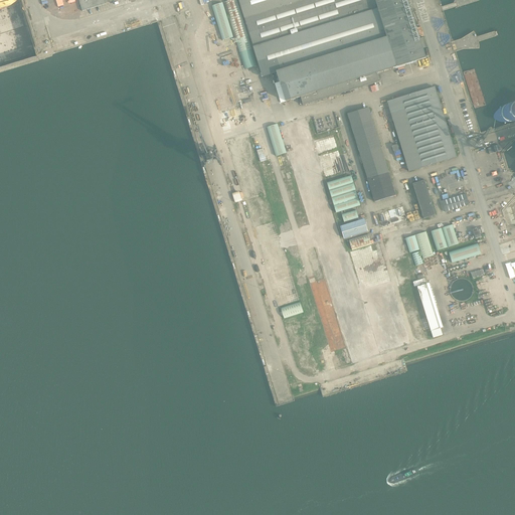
[(106,4),(104,0),(78,0),(82,11),(106,4)]
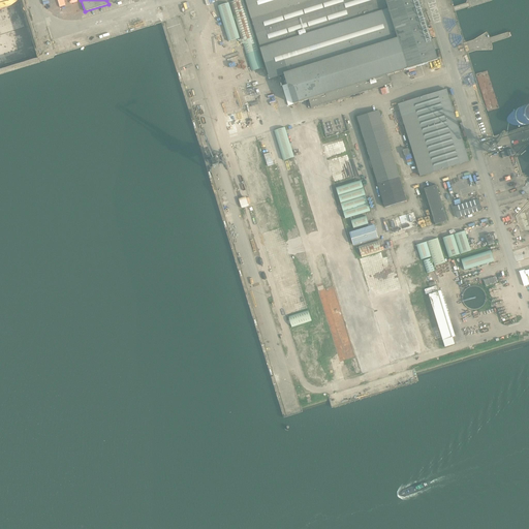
[(243,0),(239,0),(230,3),(251,72),(263,68),(243,0)]
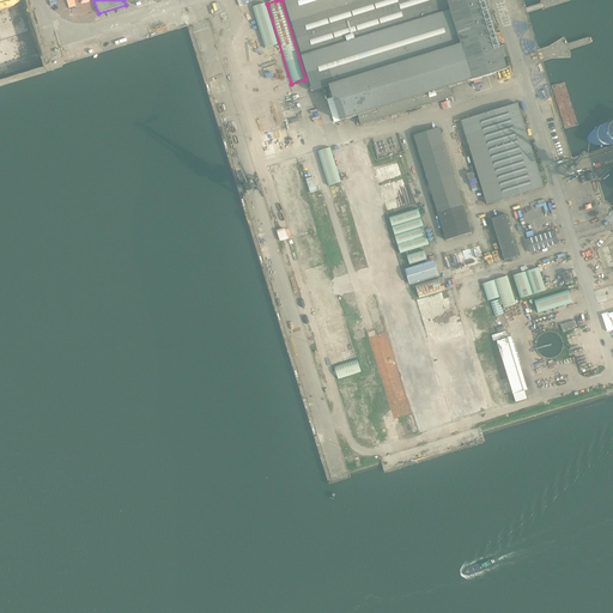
[(486,0),(284,0),(313,92),(323,89),(334,122),(358,115),(360,126),(453,97),(450,87),(508,70),(486,0)]
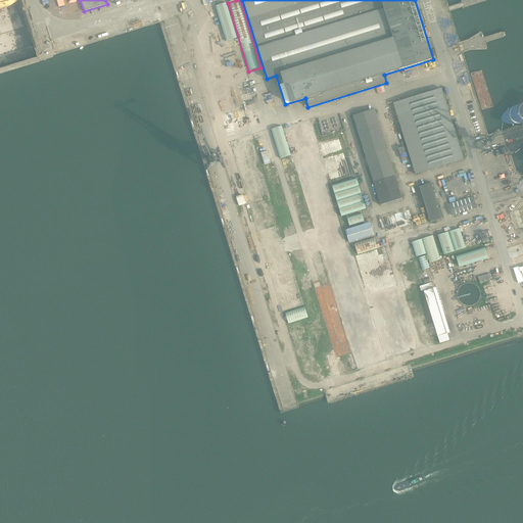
[(227,3),(216,6),(226,42),(237,38),(227,3)]
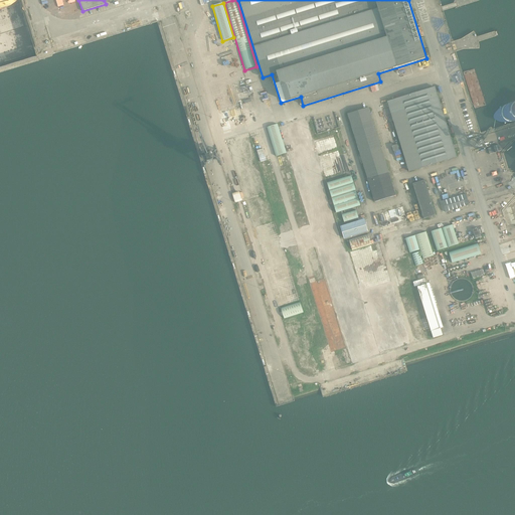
[(229,75),(212,80),(219,111),(237,106),(229,75)]
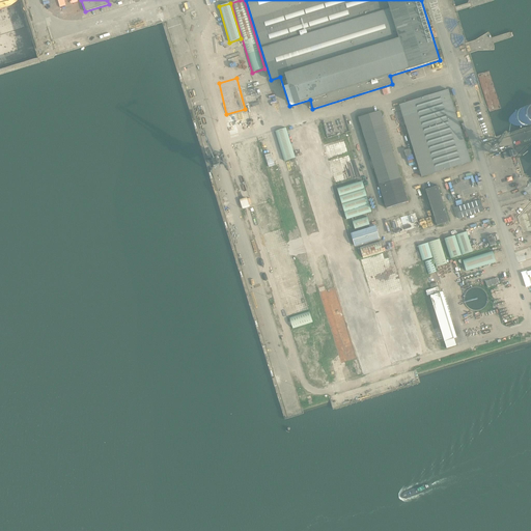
[(471,162),(449,89),(399,105),(422,177),(471,162)]
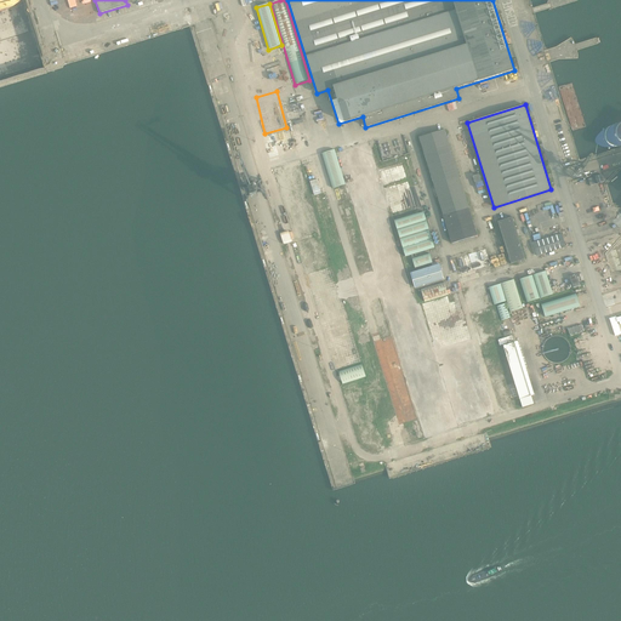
[(451,243),(478,235),(445,129),(419,137),(451,243)]
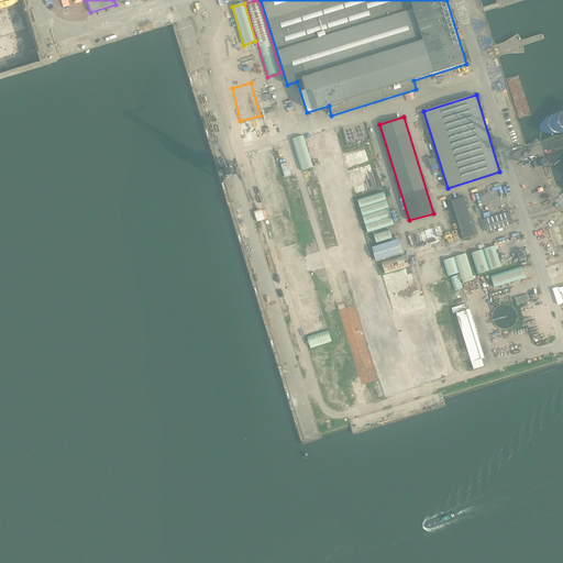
[(304,136),(293,140),(302,172),(313,168),(304,136)]
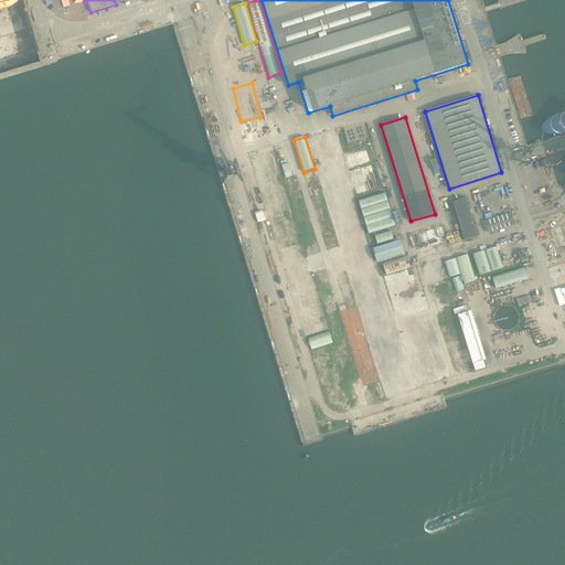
[(366,150),(347,156),(350,169),(371,162),(366,150)]
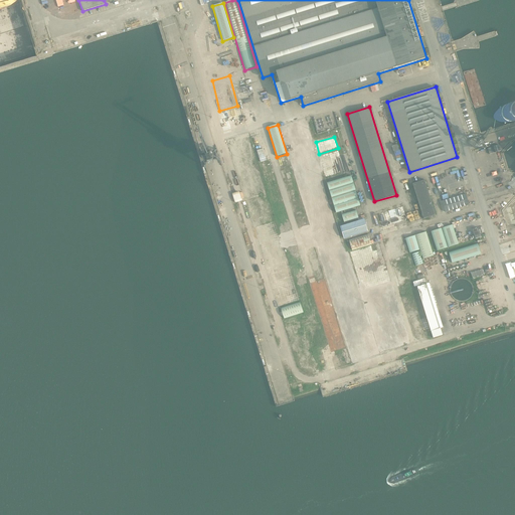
[(334,168),(324,171),(326,176),(342,172),(341,166),(334,168)]
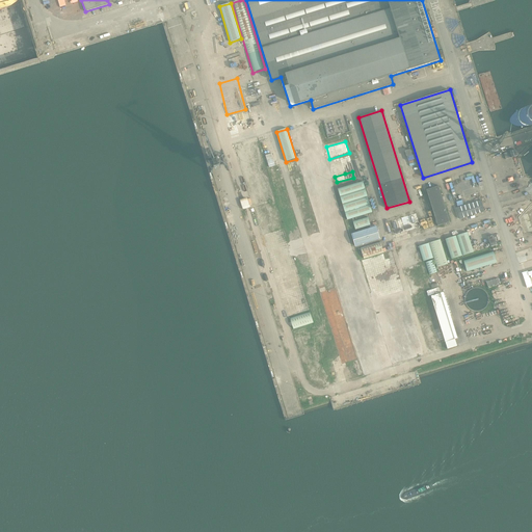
[(363,181),(338,189),(348,220),(373,213),(363,181)]
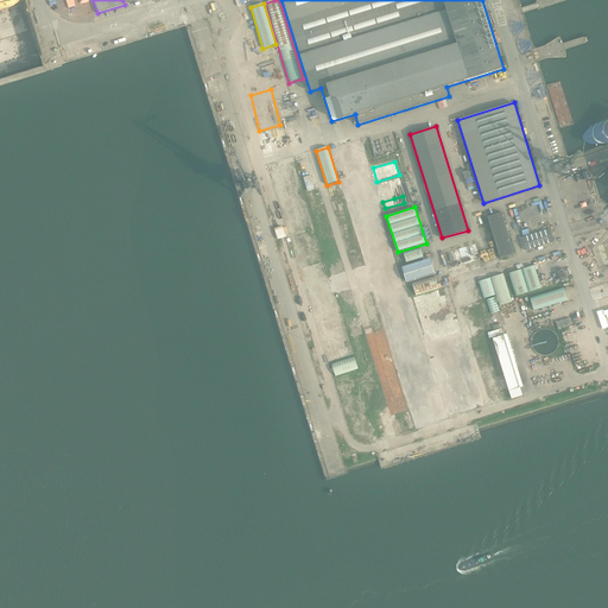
[(487,216),(500,258),(514,253),(501,213),(487,216)]
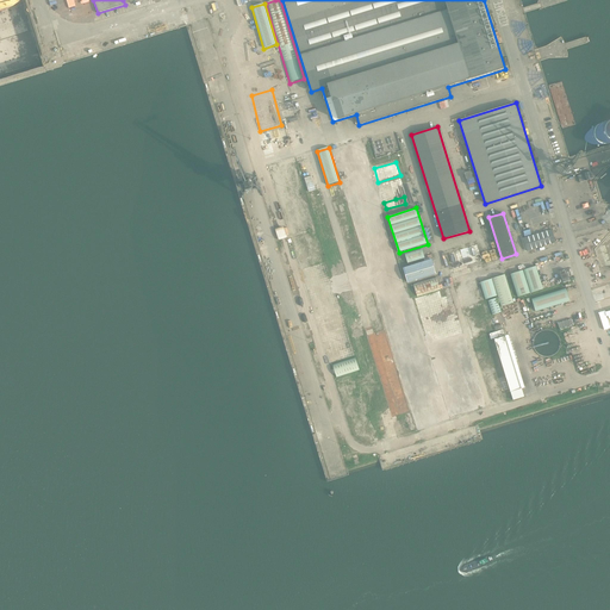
[(552,230),(523,238),(527,251),(556,243),(552,230)]
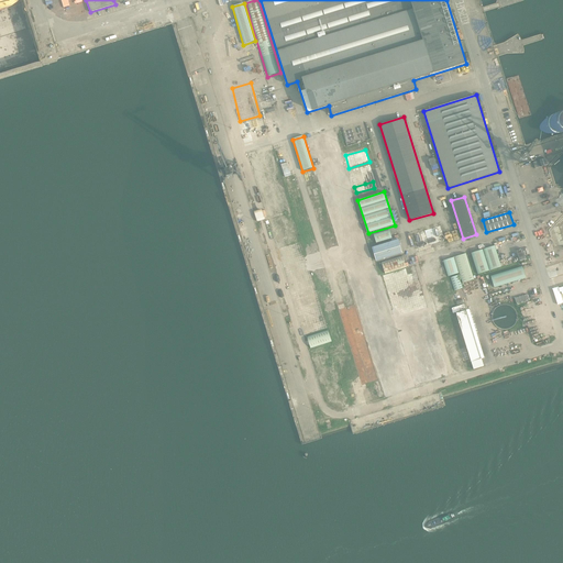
[(445,241),(440,225),(414,233),(419,249),(445,241)]
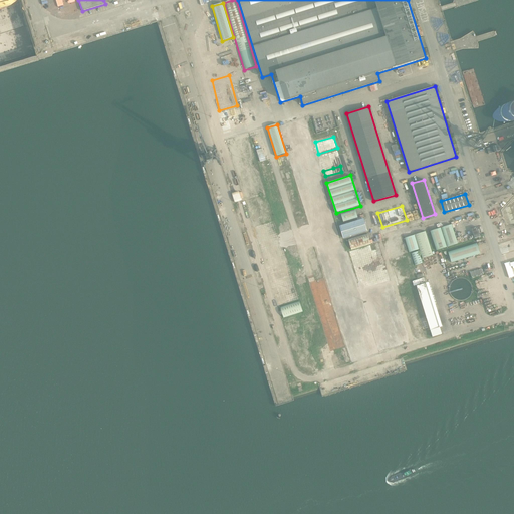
[(343,223),(358,218),(355,211),(341,215),(343,223)]
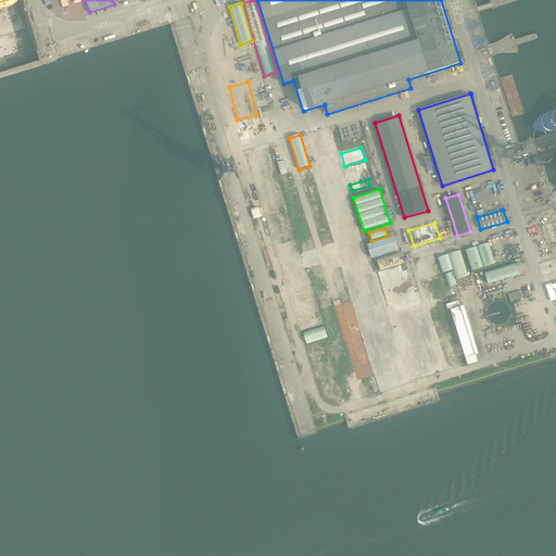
[(387,239),(368,244),(371,257),(397,250),(393,236),(387,237),(387,239)]
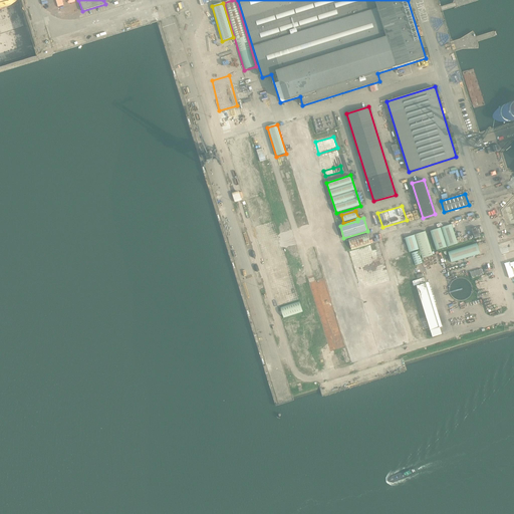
[(451,225),(441,228),(447,248),(458,244),(451,225)]
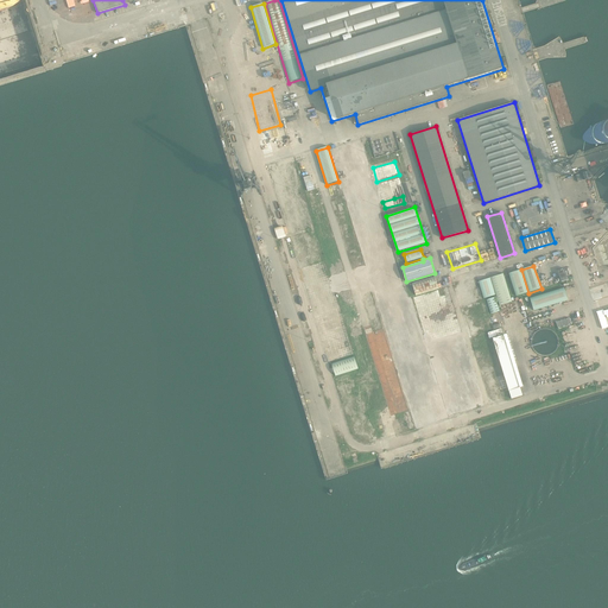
[(521,270),(510,273),(517,297),(529,293),(521,270)]
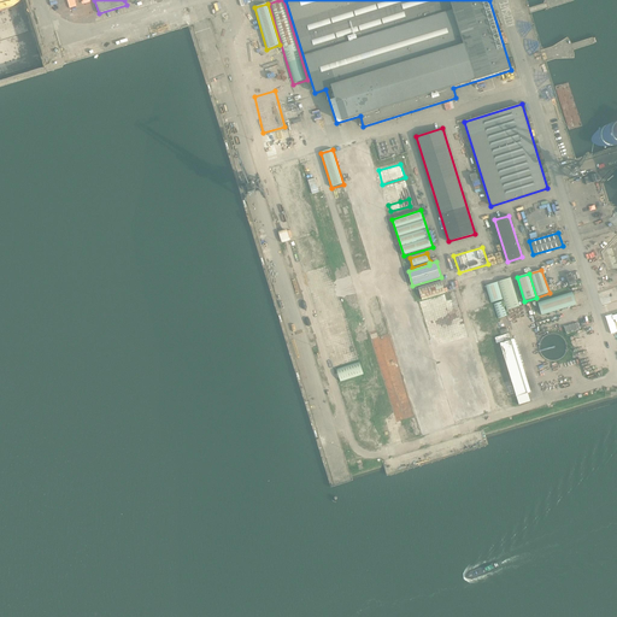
[(577,285),(574,274),(566,275),(570,286),(577,285)]
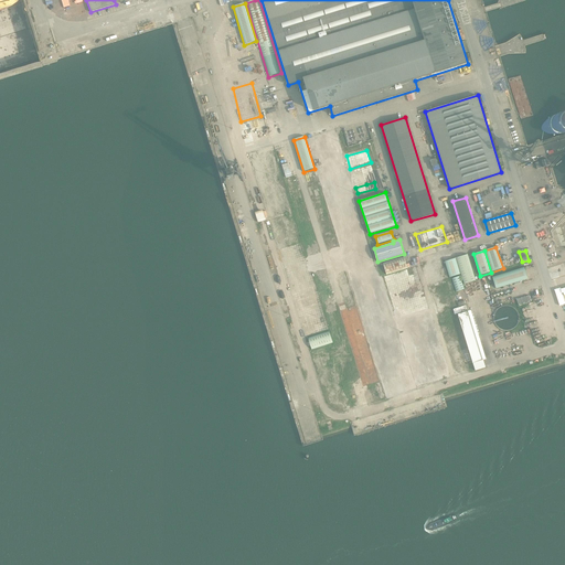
[(468,254),(456,257),(464,285),(476,280),(468,254)]
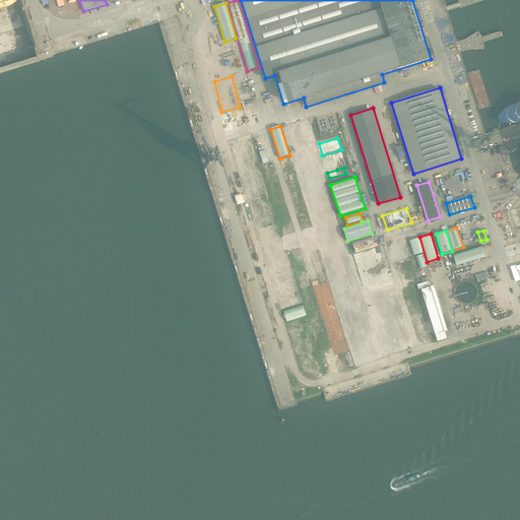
[(372,237),(352,242),(355,253),(376,247),(372,237)]
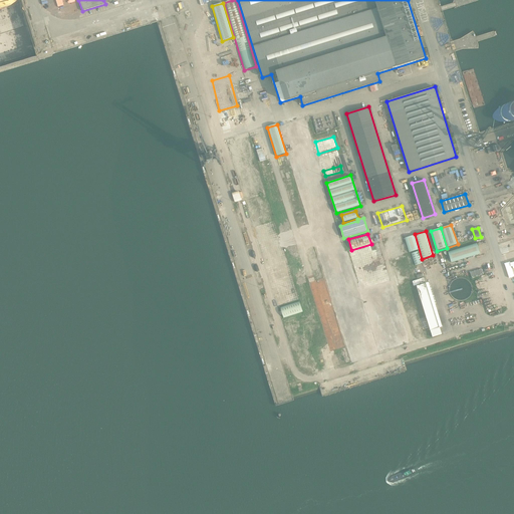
[(414,236),(405,239),(409,253),(419,250),(414,236)]
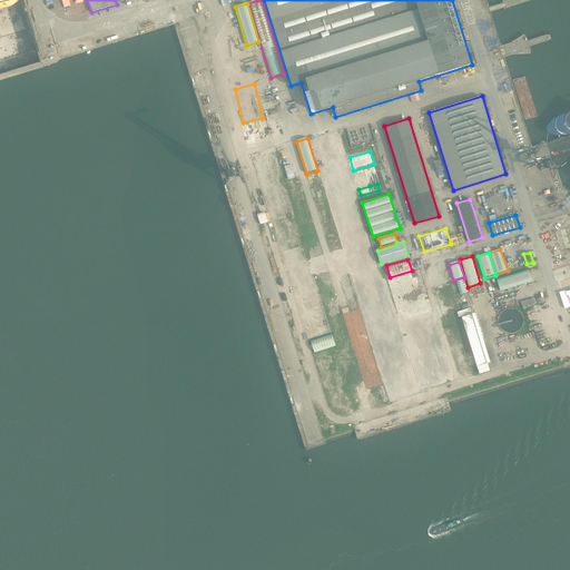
[(529,271),(498,279),(501,291),(532,282),(529,271)]
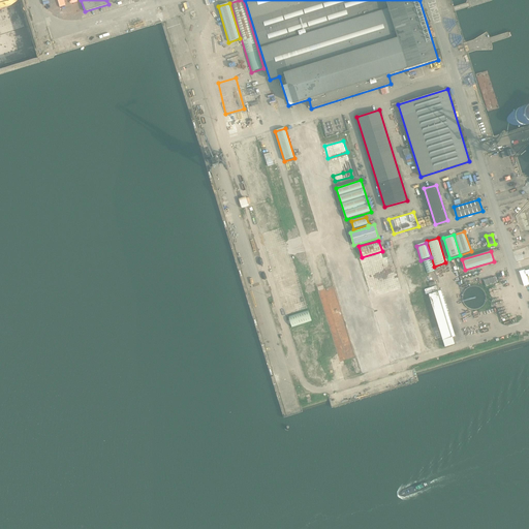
[(431,258),(424,260),(428,274),(434,272),(431,258)]
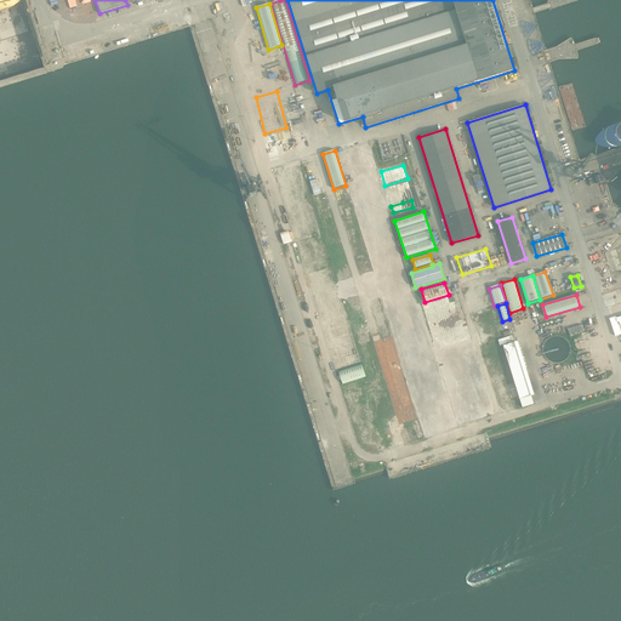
[(582,325),(568,330),(570,336),(584,332),(582,325)]
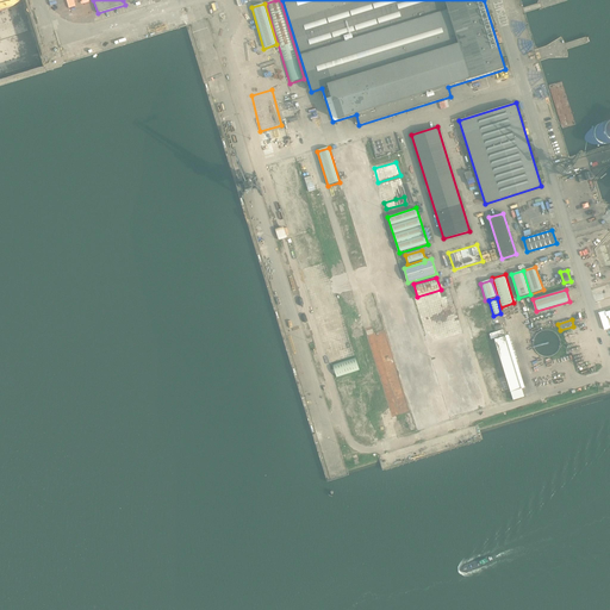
[(498,338),(514,387),(523,384),(508,336),(498,338)]
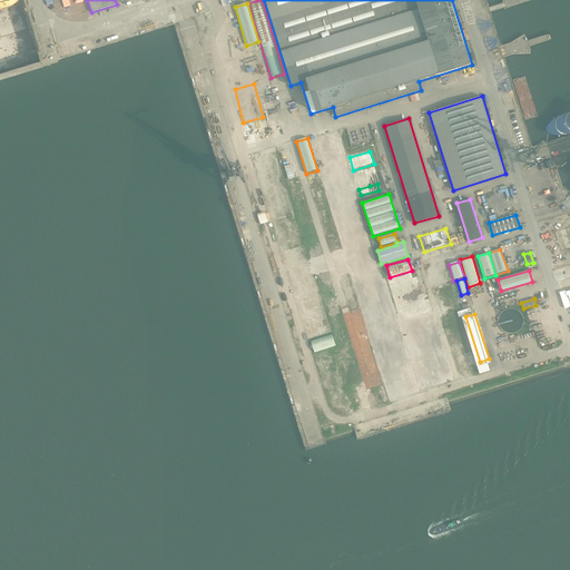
[(505,334),(524,328),(521,320),(505,324),(505,326),(503,327),(505,334)]
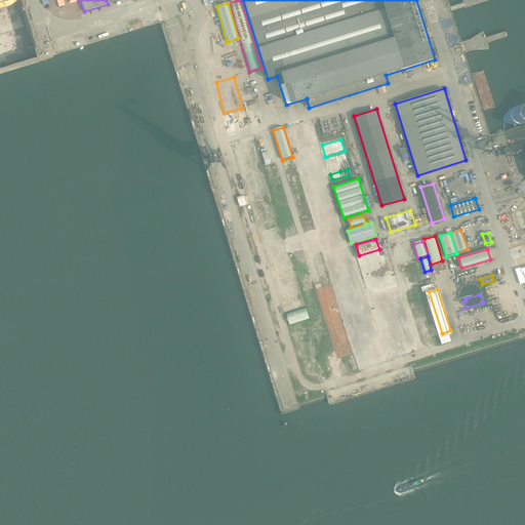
[(306,308),(286,314),(289,325),(310,319),(306,308)]
